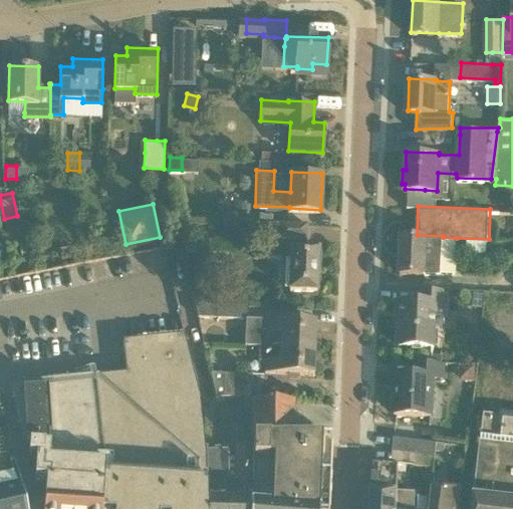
[(280,220),(280,222),(280,234),(298,235),(307,235),(308,221),(288,220),(280,220)]
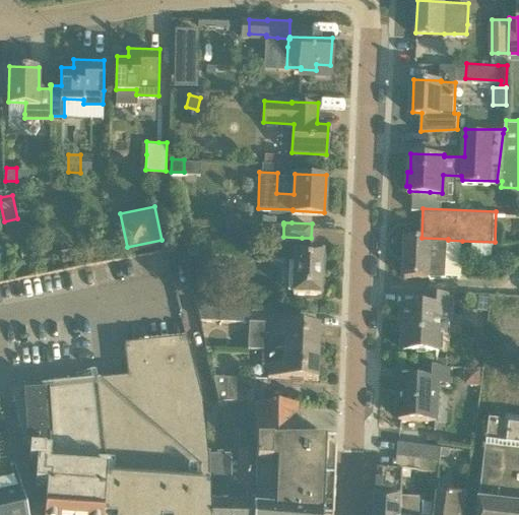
[(461,274),(463,267),(463,260),(462,253),(462,241),(448,240),(448,239),(422,238),(407,237),(405,274),(431,275),(446,275),(446,273),(461,274)]
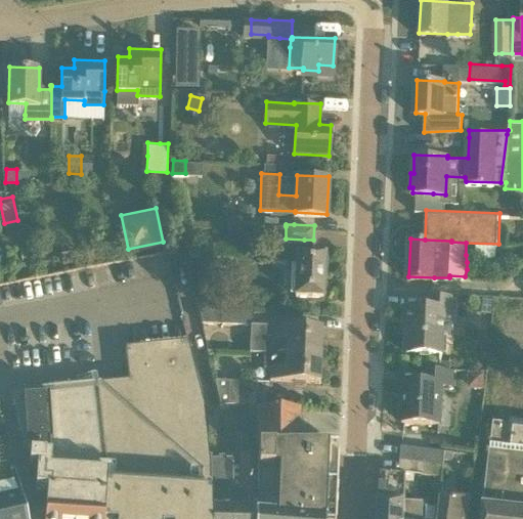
[(313,251),(303,251),(297,250),(296,293),(323,294),(324,251),(313,251)]
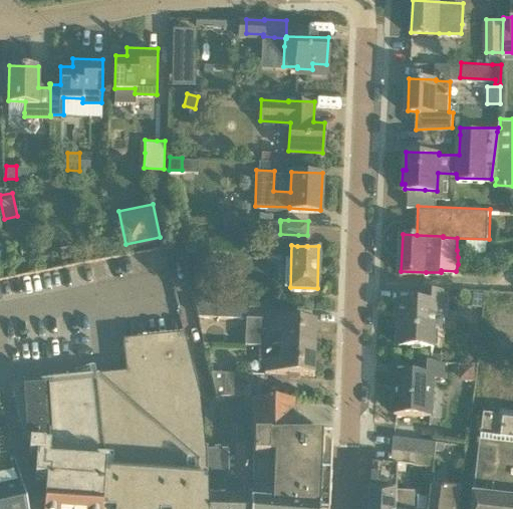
[(447,311),(448,288),(423,287),(422,300),(403,299),(403,312),(400,312),(398,342),(435,344),(436,311),(447,311)]
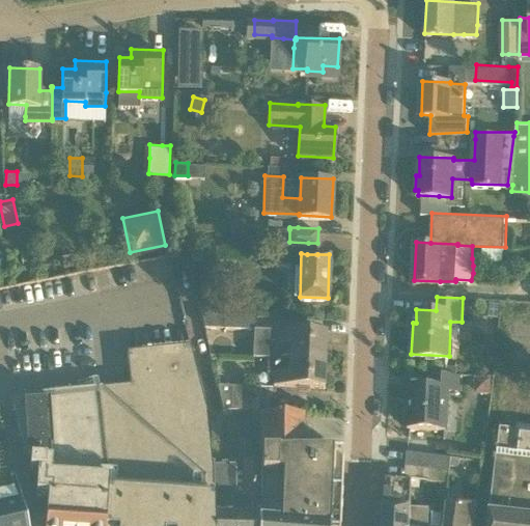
[(256,326),(256,312),(202,311),(205,324),(256,326)]
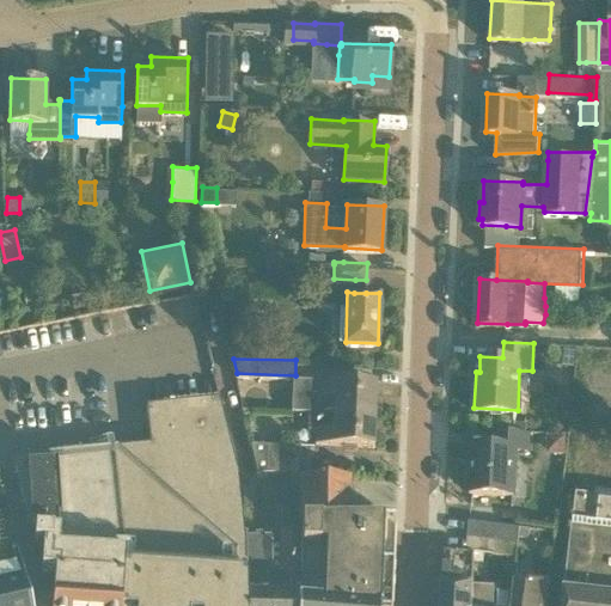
[(319,378),(318,392),(317,409),(329,410),(374,411),(376,380),(319,378)]
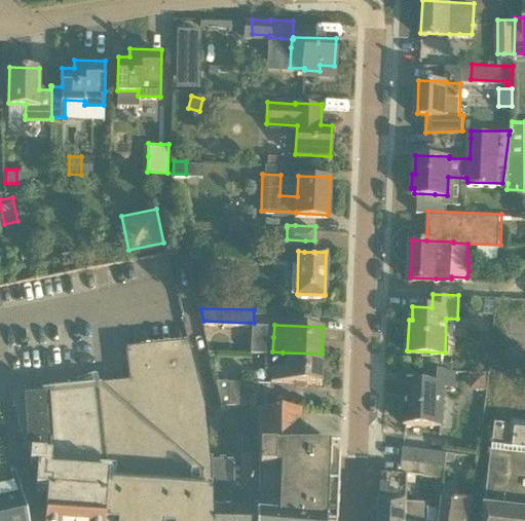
[(99,382),(103,421),(108,463),(104,520),(213,520),(210,457),(209,449),(204,405),(188,339),(126,345),(129,378),(99,382)]
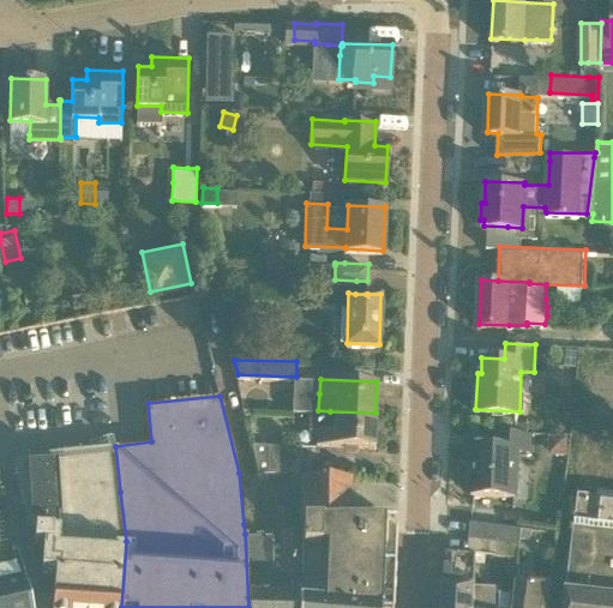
[(374,445),(376,413),(330,411),(318,410),(311,409),(310,428),(318,428),(317,441),(374,445)]
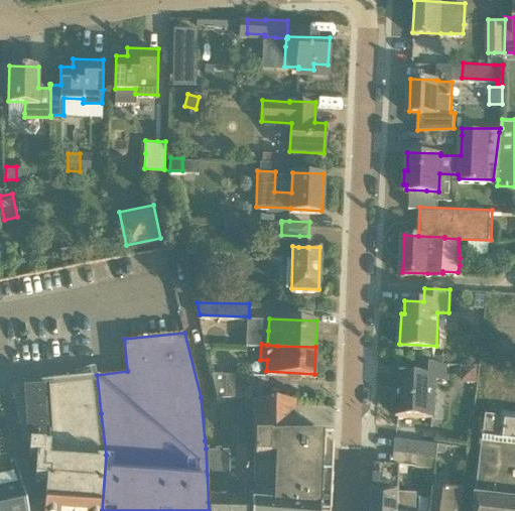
[(433,360),(418,360),(417,374),(401,373),(400,383),(398,383),(397,413),(433,413),(434,374),(444,374),(444,360),(433,360)]
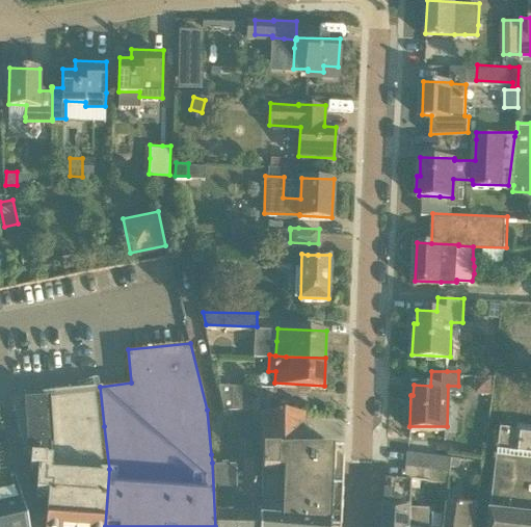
[(476,385),(483,391),(493,391),(493,374),(476,374),(476,385)]
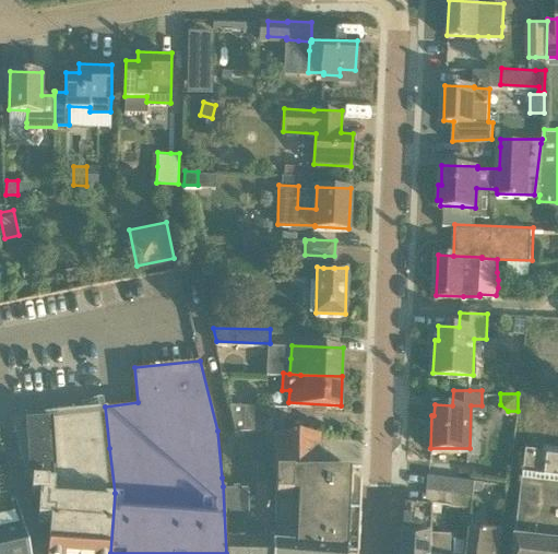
[(245,427),(275,426),(274,404),(245,402),(245,427)]
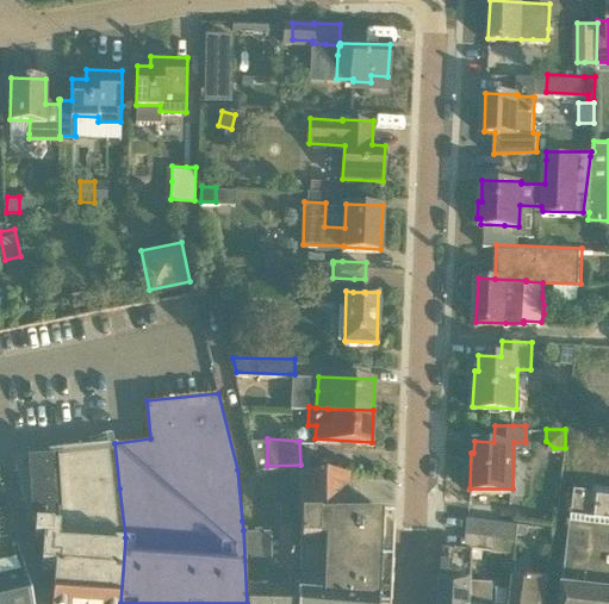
[(120,603),(125,537),(115,443),(14,454),(29,516),(37,517),(37,524),(35,524),(33,537),(43,539),(41,565),(55,566),(51,603),(120,603)]
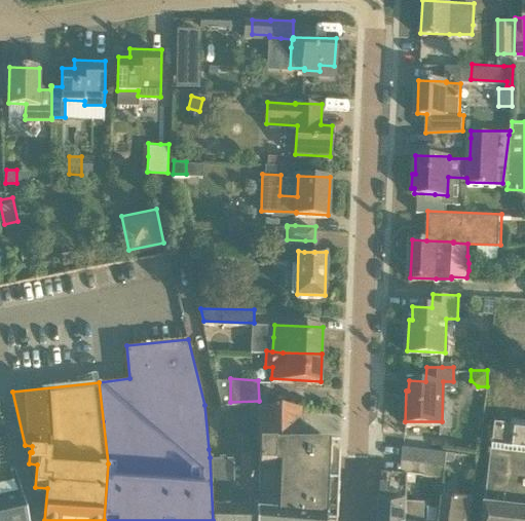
[(259,442),(301,442),(301,407),(259,408),(259,414),(259,442)]
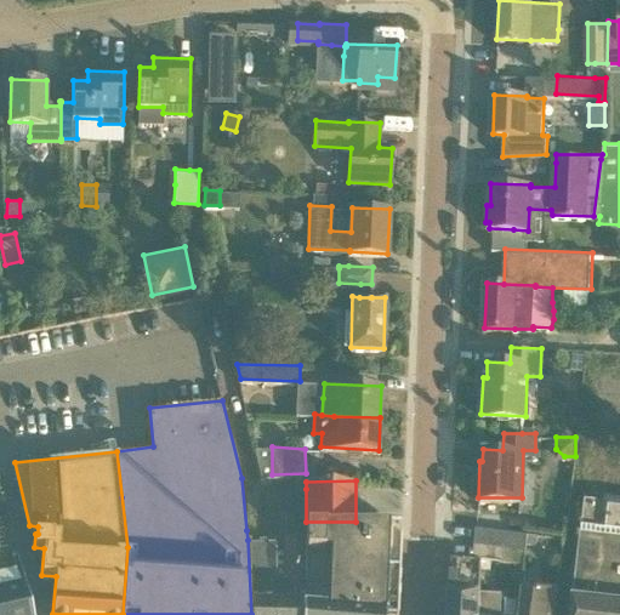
[(277,540),(255,540),(248,540),(251,614),(301,614),(306,522),(306,489),(280,489),(280,512),(285,512),(285,544),(277,545),(277,540)]
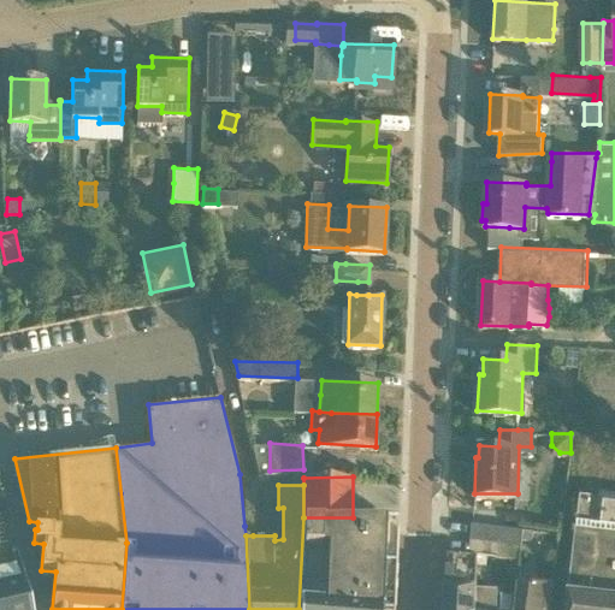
[(614,491),(601,490),(599,496),(581,493),(578,527),(571,590),(568,590),(566,609),(614,609),(614,491)]
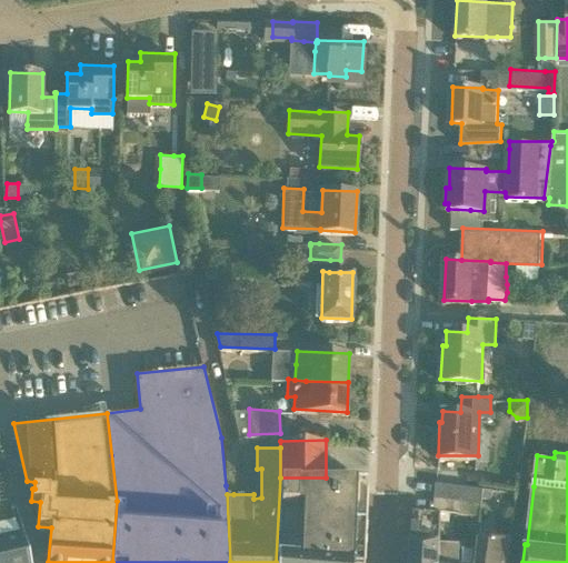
[(30,562),(23,532),(9,473),(0,474),(0,562),(30,562)]
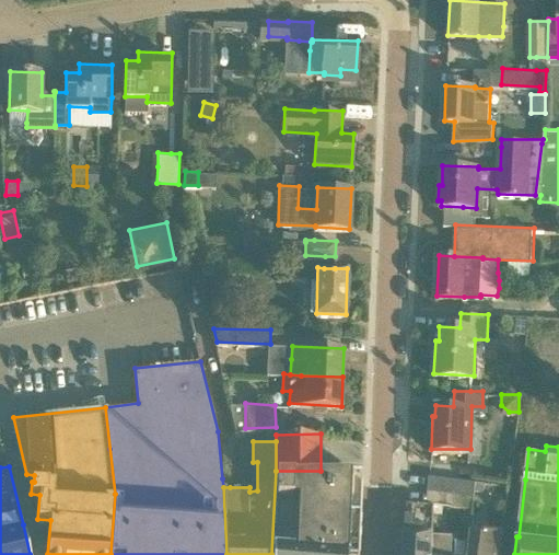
[(321,471),(276,471),(271,554),(347,554),(348,554),(359,554),(361,484),(349,483),(349,471),(321,471)]
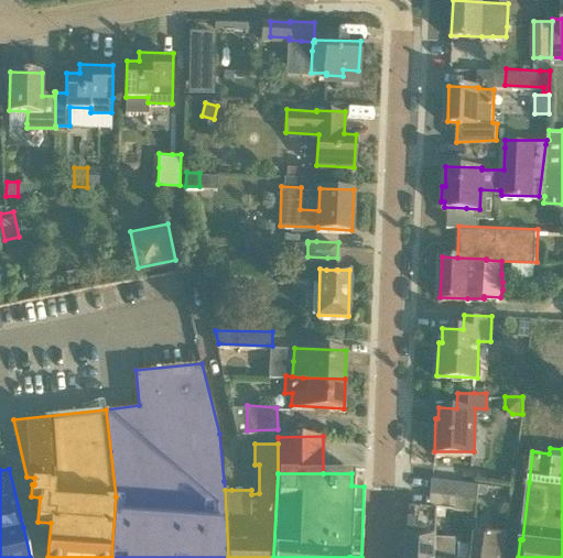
[(488,491),(489,483),(433,477),(432,491),(456,494),(478,496),(479,491),(488,491)]
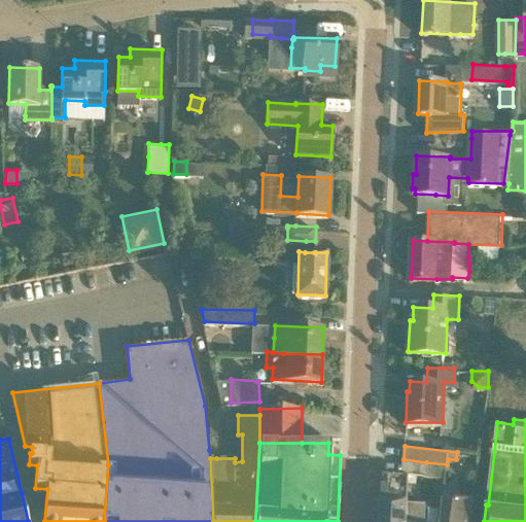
[(446,476),(447,464),(426,462),(424,474),(446,476)]
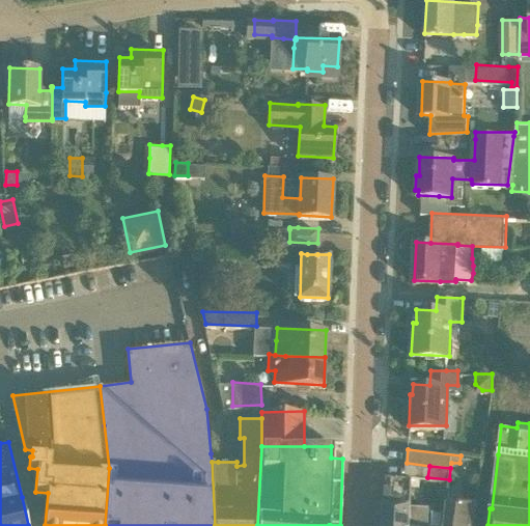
[(412,504),(412,497),(413,476),(386,474),(383,525),(409,525),(412,504)]
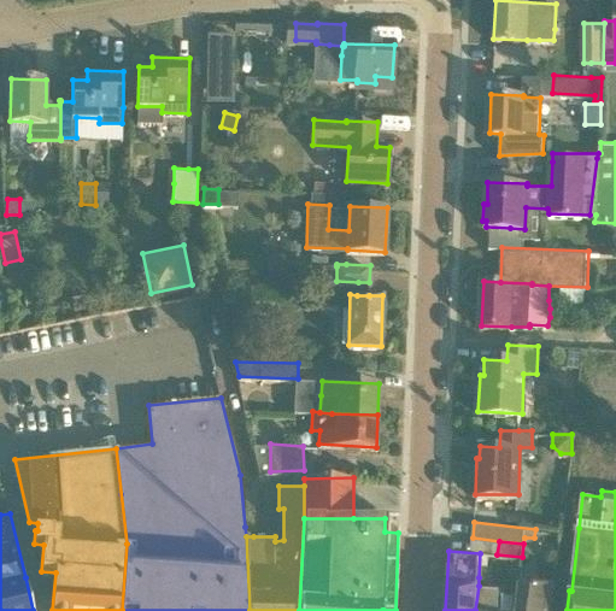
[(551,610),(552,610),(555,585),(518,581),(515,610),(551,610)]
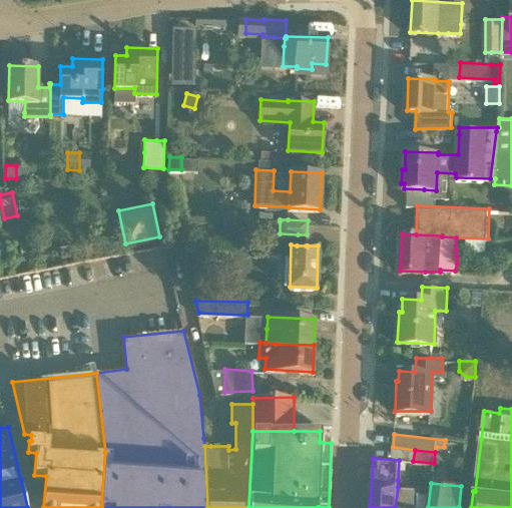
[(417,507),(414,507),(415,489),(398,487),(395,507),(417,507)]
